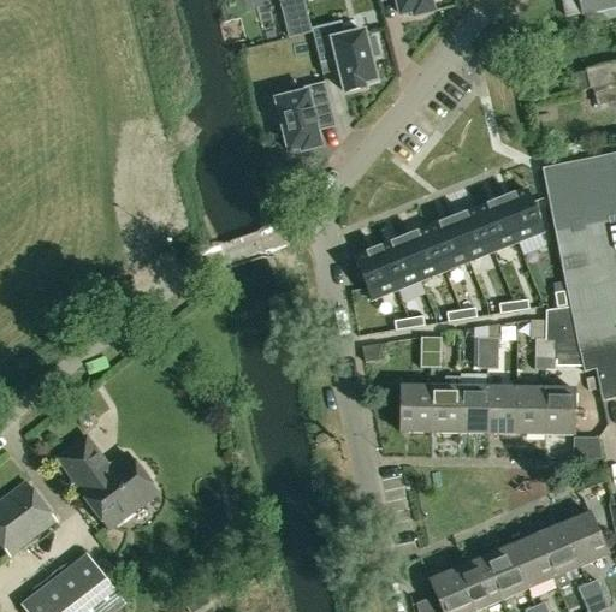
[(397,0),(400,12),(413,9),(414,13),(432,9),(430,0),(397,0)]
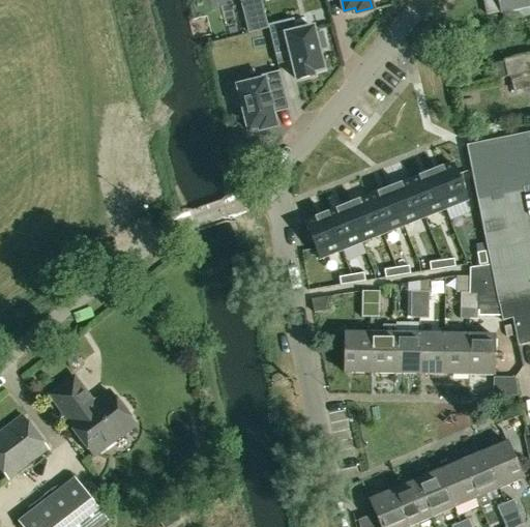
[(498,0),(502,19),(529,12),(529,0),(498,0)]
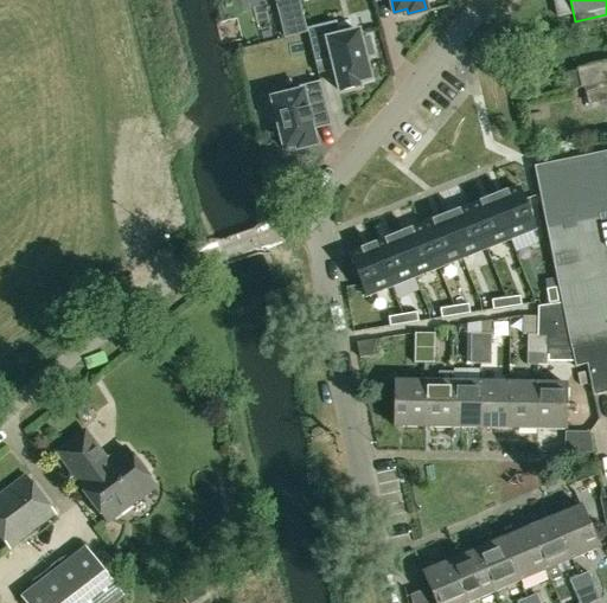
[(310,26),(314,49),(328,46),(338,88),(370,81),(358,30),(340,33),(337,20),(310,26)]
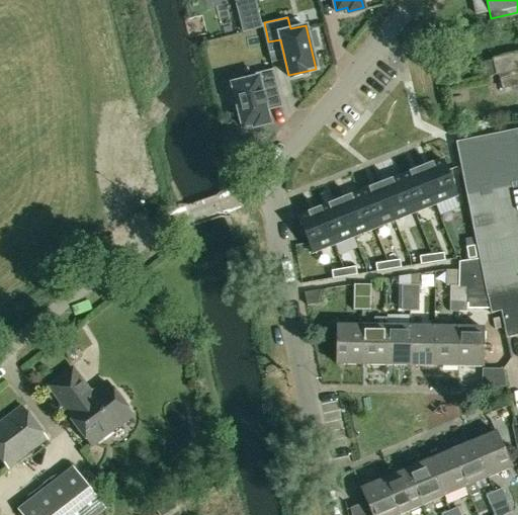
[(517,68),(517,51),(493,57),(497,73),(499,73),(500,73),(517,68)]
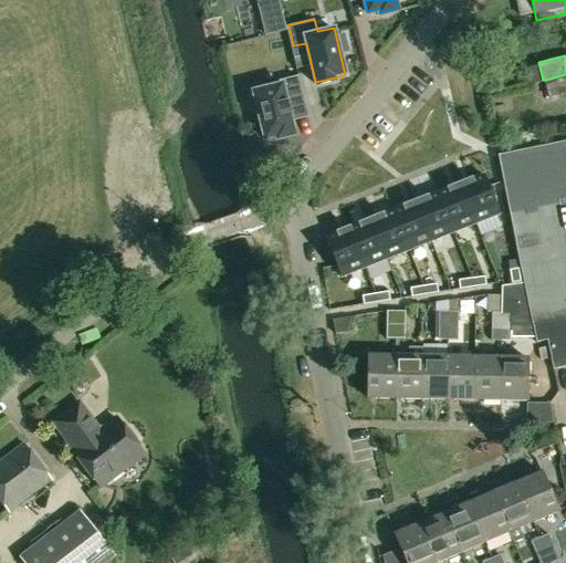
[(305,102),(297,74),(280,79),(280,83),(253,90),(254,93),(251,94),(254,111),(258,110),(264,137),(276,134),(276,137),(294,133),(289,112),(291,111),(290,105),(305,102)]
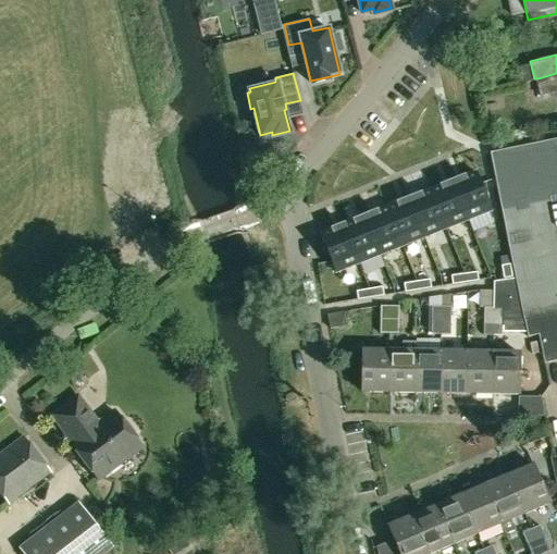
[(556,90),(556,73),(537,78),(541,95),(556,90)]
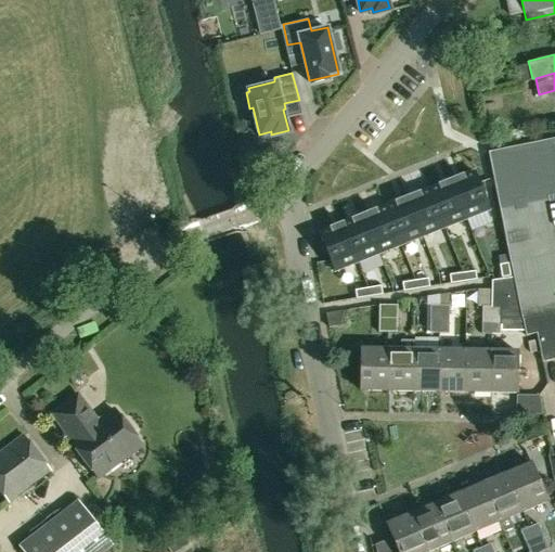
[(554,136),(488,150),(489,156),(511,261),(513,274),(521,315),(521,317),(525,332),(536,330),(542,360),(543,360),(554,357),(554,136)]
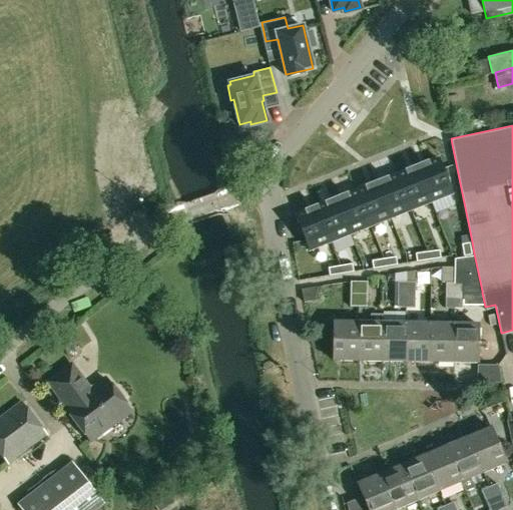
[(438,155),(417,164),(431,200),(452,191),(438,155)]
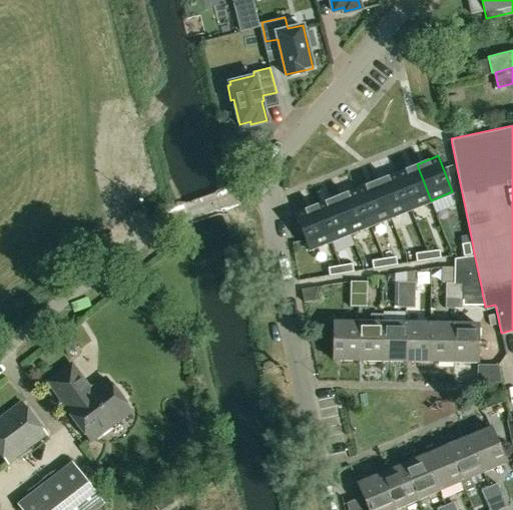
[(417,164),(397,172),(411,208),(431,200),(417,164)]
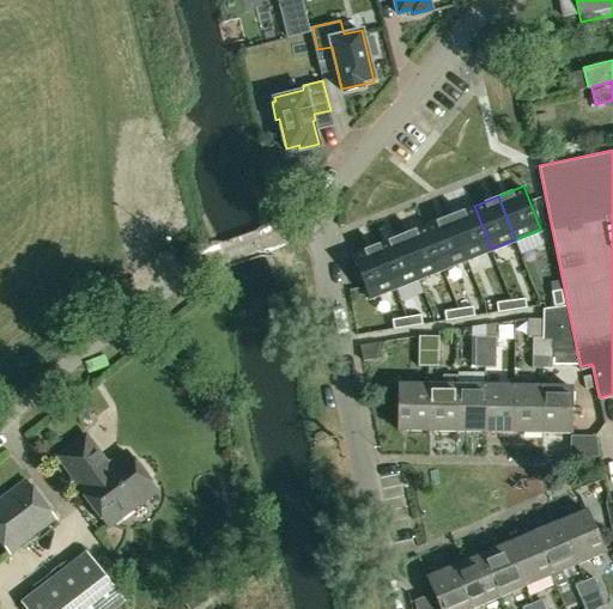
[(474,206),(450,215),(467,259),(491,249),(474,206)]
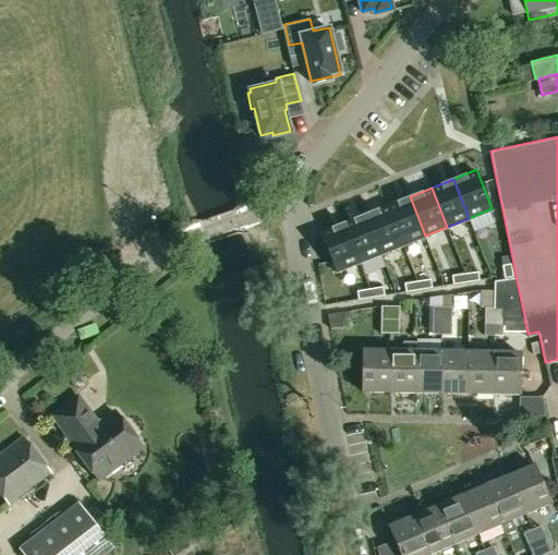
[(410,196),(388,205),(403,244),(425,236),(410,196)]
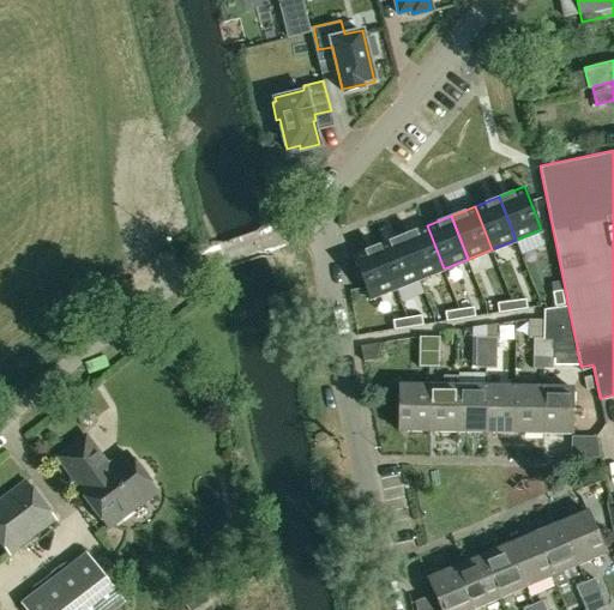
[(427,225),(403,236),(420,278),(444,269),(427,225)]
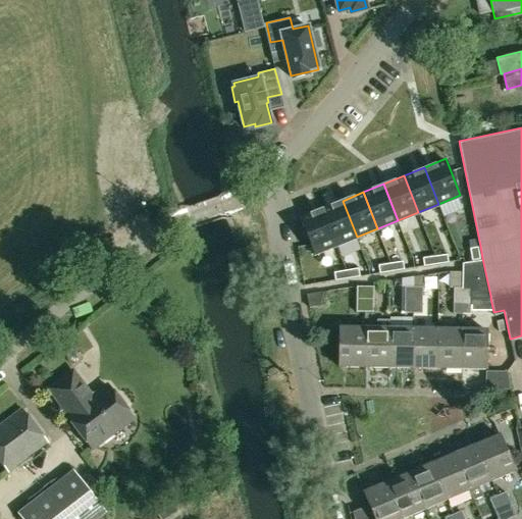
[(343,201),(322,209),(336,245),(357,237),(343,201)]
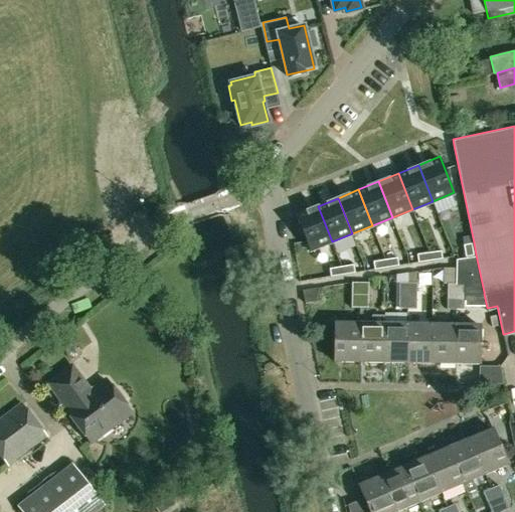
[(318,206),(297,214),(311,250),(332,241),(318,206)]
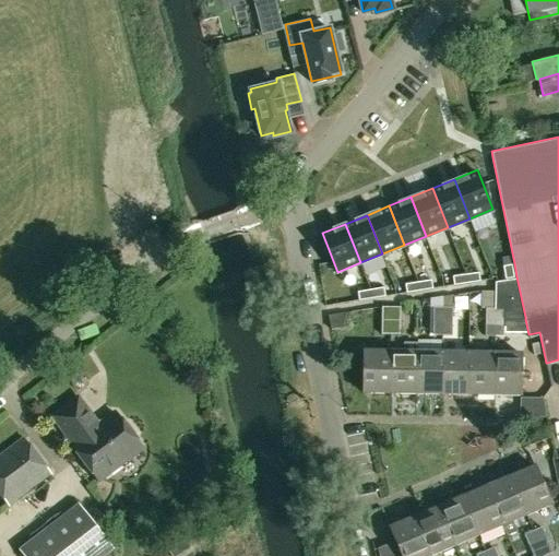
[(514,263),(506,265),(508,278),(516,276),(514,263)]
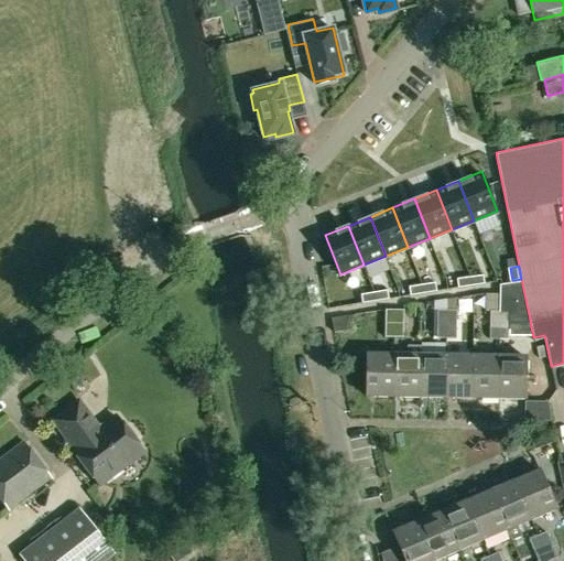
[(485,281),(483,272),(470,274),(472,283),(485,281)]
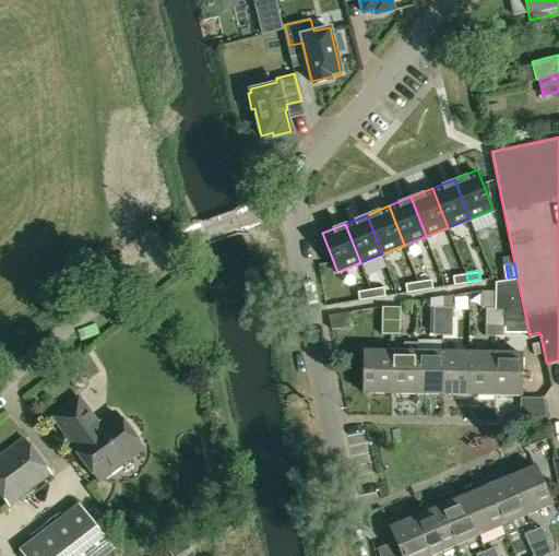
[(467,281),(466,272),(453,274),(454,283),(467,281)]
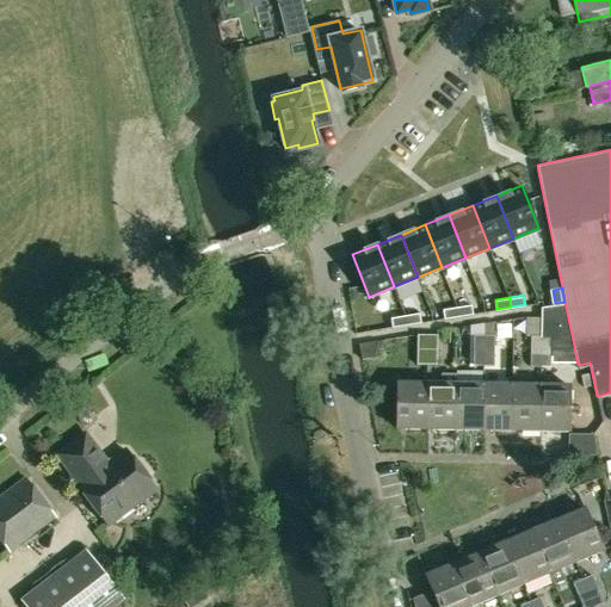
[(531,334),(530,348),(551,348),(551,345),(574,346),(565,302),(555,303),(553,303),(543,305),(542,305),(542,311),(541,311),(541,313),(541,320),(541,334),(531,334)]
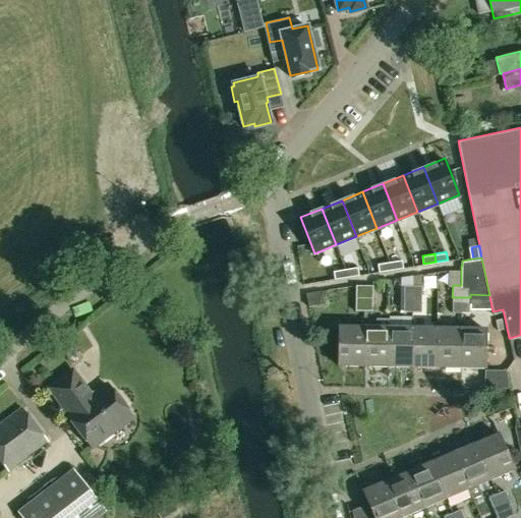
[(405,271),(404,263),(392,265),(393,273),(405,271)]
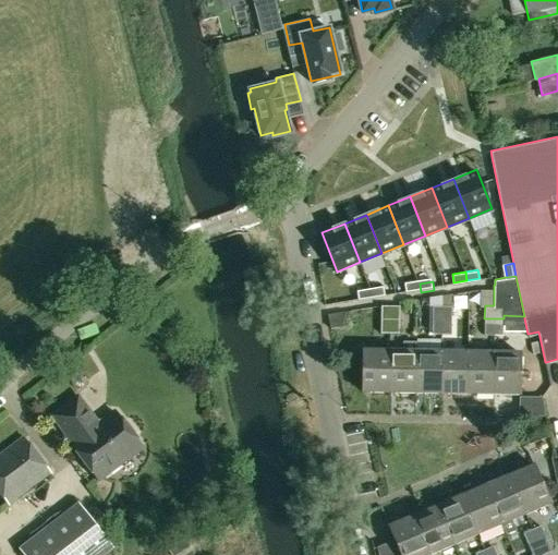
[(421,292),(420,284),(407,286),(408,294),(421,292)]
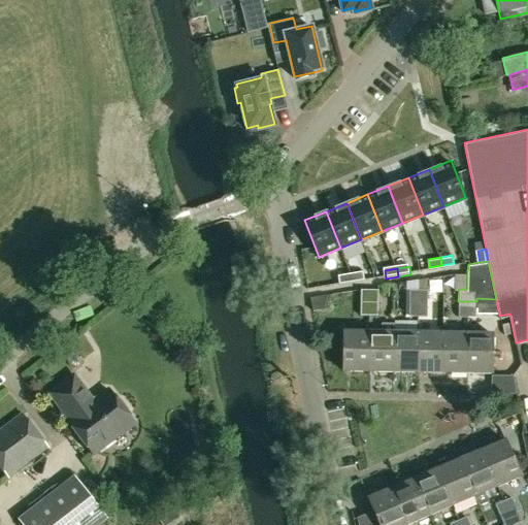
[(362,269),(350,271),(351,280),(363,277),(362,269)]
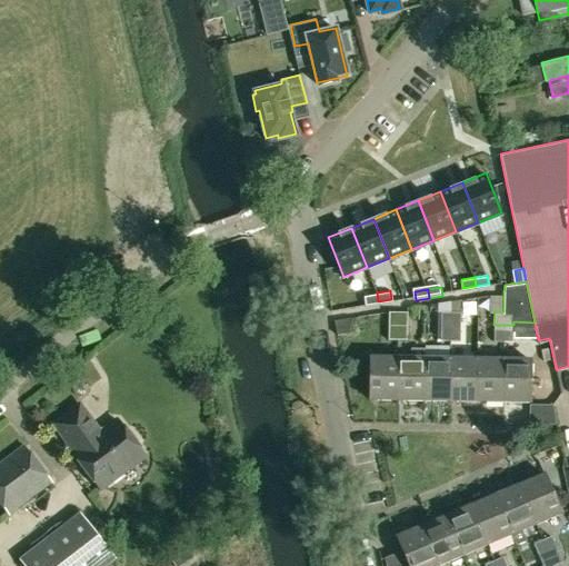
[(377,293),(363,295),(366,304),(378,301),(377,293)]
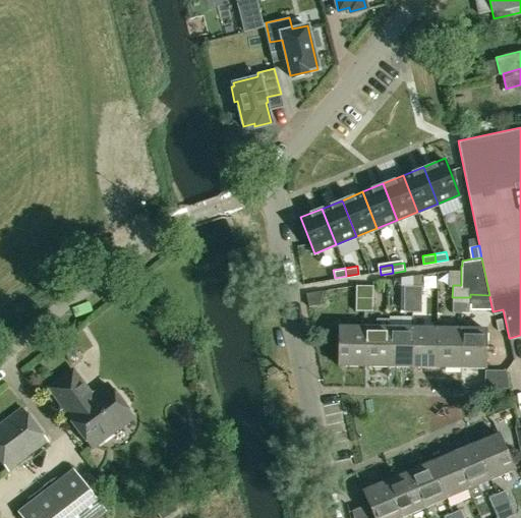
[(374,297),(374,284),(356,283),(356,296),(374,297)]
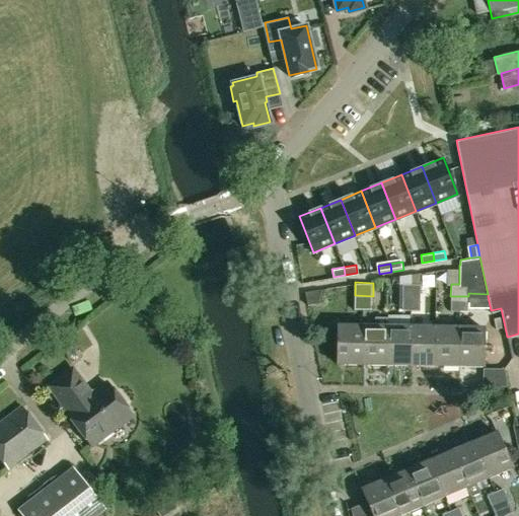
[(421,296),(422,284),(403,283),(403,296),(421,296)]
